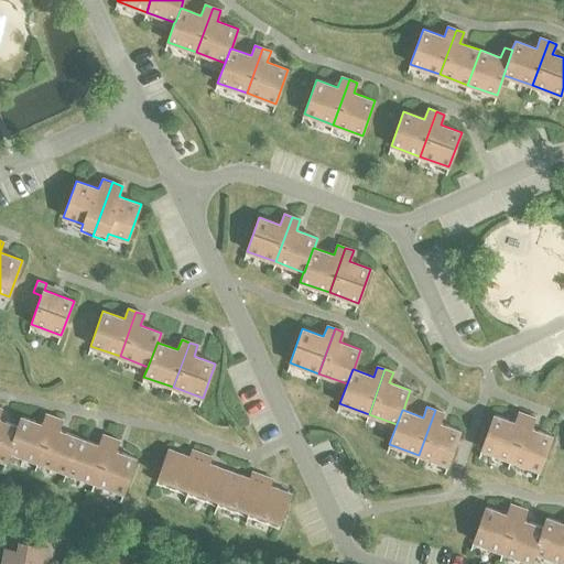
[(18,426),(0,420),(0,412),(1,409),(0,408),(0,459),(7,462),(10,452),(9,452),(18,426)]
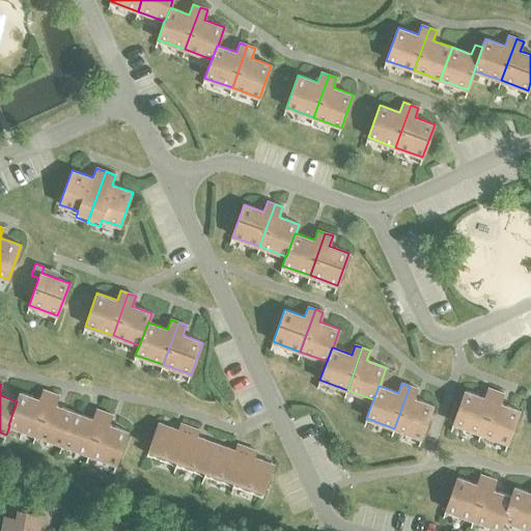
[(410,386),(394,428),(421,438),(434,406),(414,398),(417,389),(410,386)]
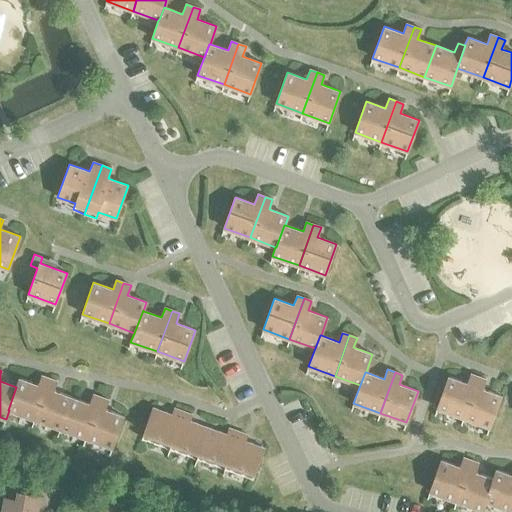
[(463,418),(478,377),(471,374),(467,384),(448,377),(437,408),(463,418)]
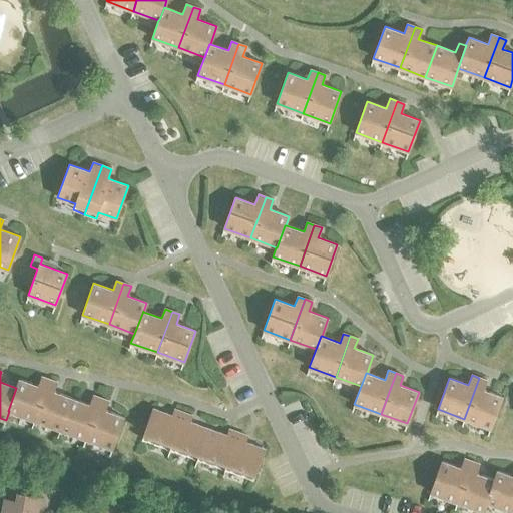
[(34,420),(49,380),(42,377),(38,386),(19,379),(16,388),(8,411),(9,411),(34,420)]
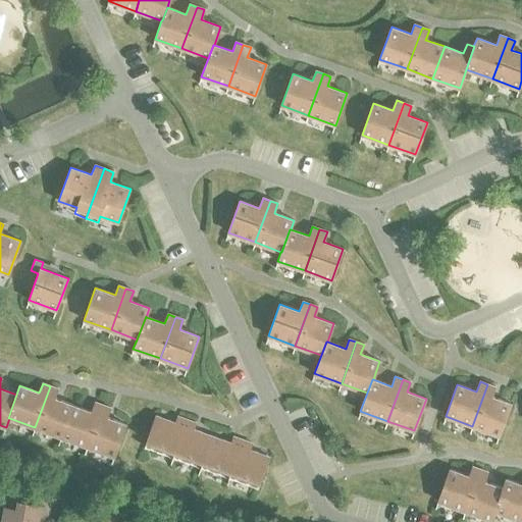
[(487,384),(472,426),(500,435),(511,404),(491,397),(494,387),(487,384)]
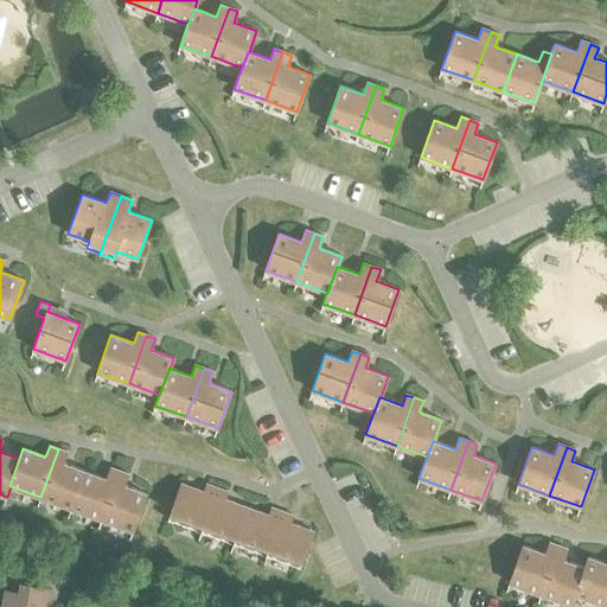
[(71,509),(84,471),(63,464),(66,452),(58,449),(40,497),(71,509)]
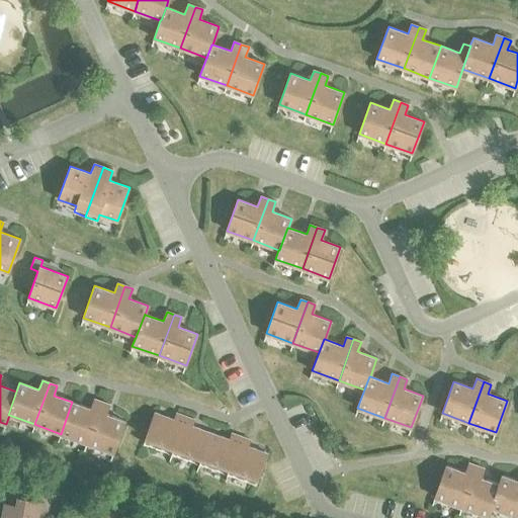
[(87,443),(101,402),(94,400),(91,409),(72,402),(61,434),(87,443)]
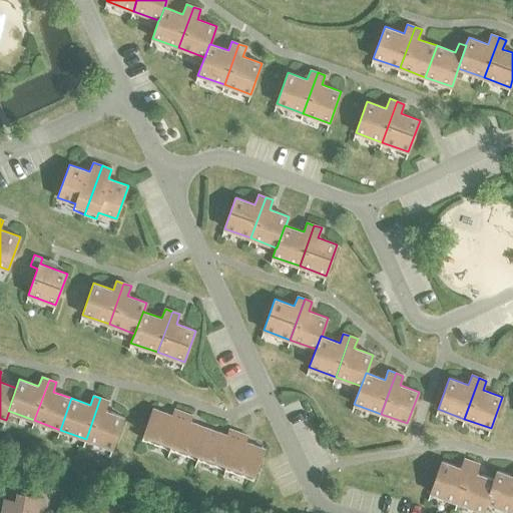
[(100,398),(86,439),(112,449),(124,417),(104,410),(108,401),(100,398)]
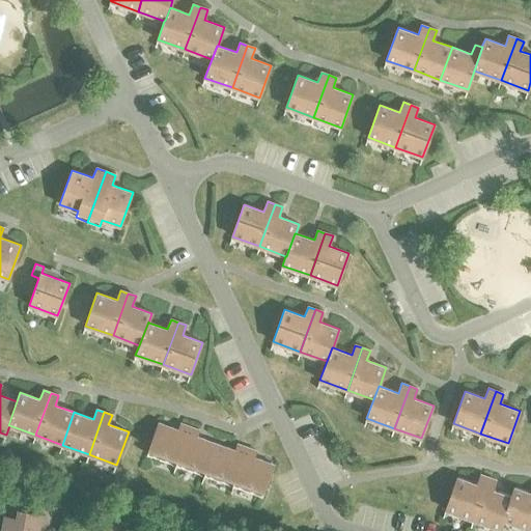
[(176,465),(190,427),(180,423),(178,429),(159,423),(146,454),(176,465)]
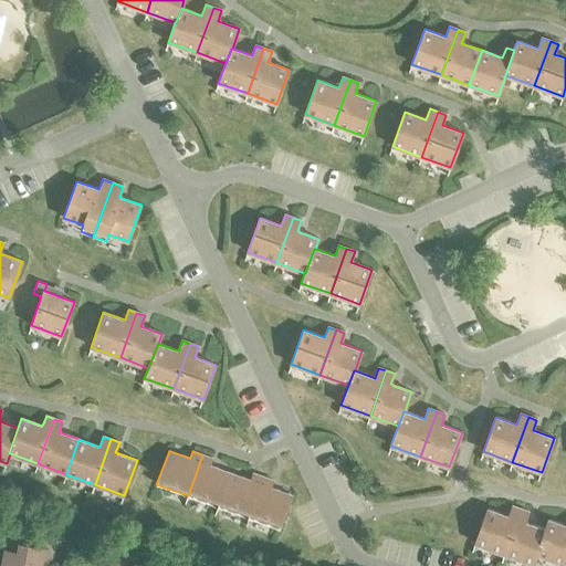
[(218,506),(230,473),(210,465),(212,459),(202,456),(188,495),(218,506)]
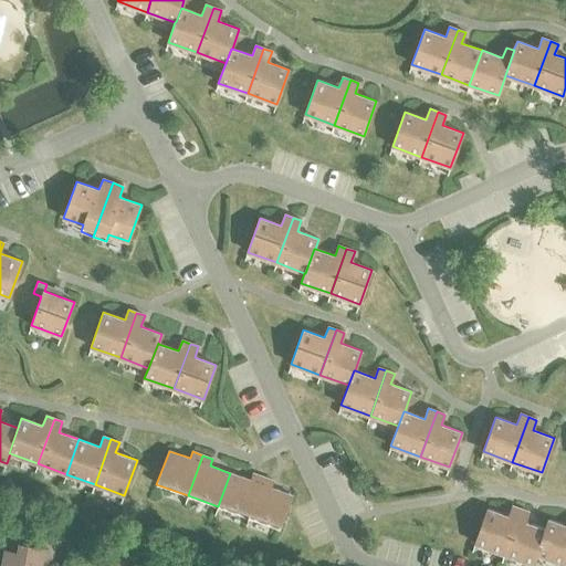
[(248,517),(263,478),(253,473),(251,480),(230,473),(218,506),(248,517)]
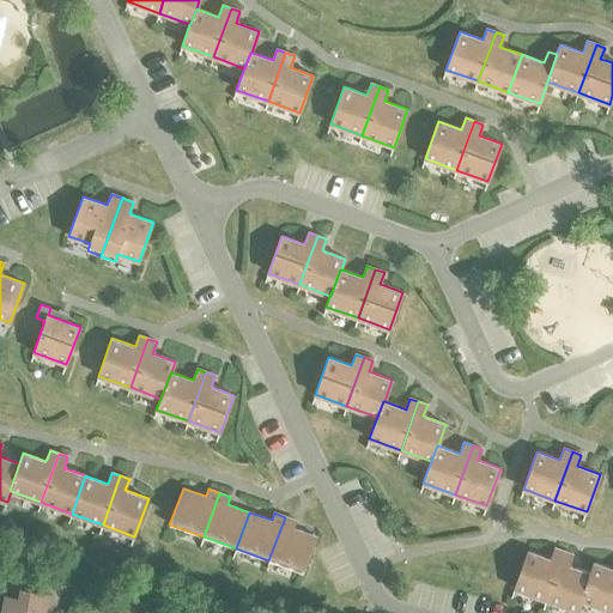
[(285,517),(268,560),(303,572),(316,536),(293,528),(296,521),(285,517)]
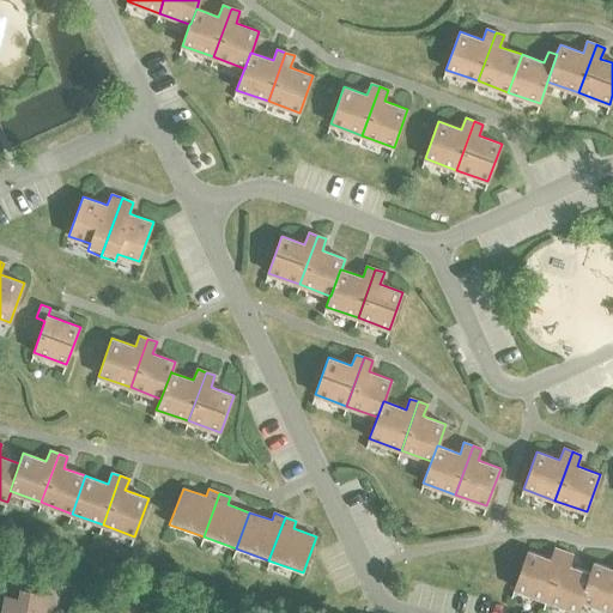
[(546,600),(564,551),(554,548),(551,559),(528,551),(514,588),(546,600)]
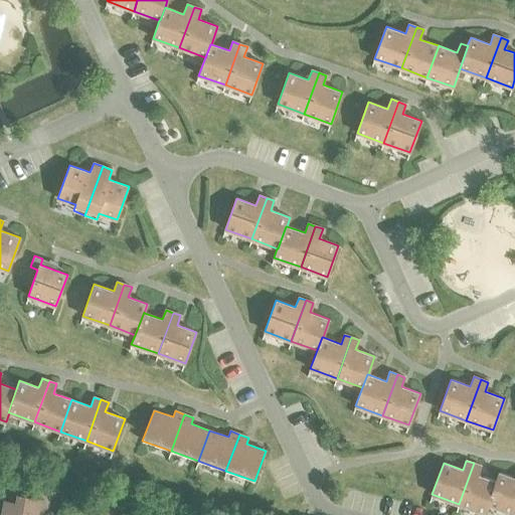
[(496,482),(478,475),(481,466),(474,463),(459,504),(485,514),(489,505),(488,504),(496,482)]
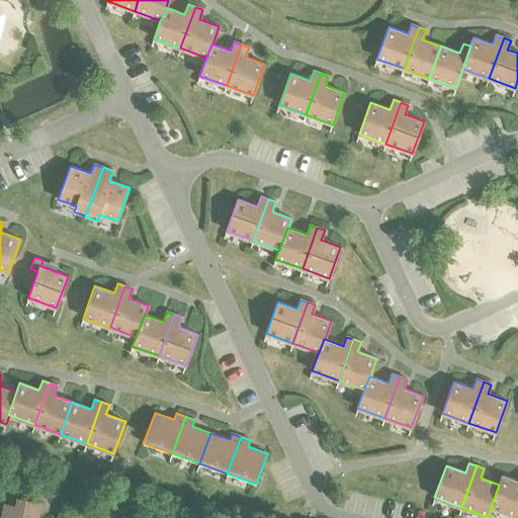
[(517,517),(517,513),(517,481),(502,476),(499,485),(491,507),(492,508),(517,517)]
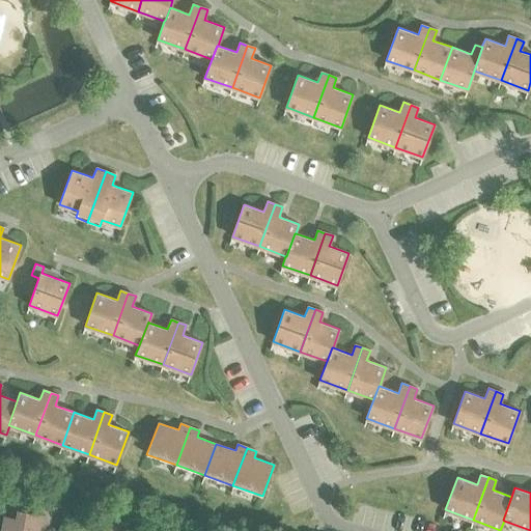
[(3,530),(42,530),(45,518),(32,514),(30,523),(6,519),(3,530)]
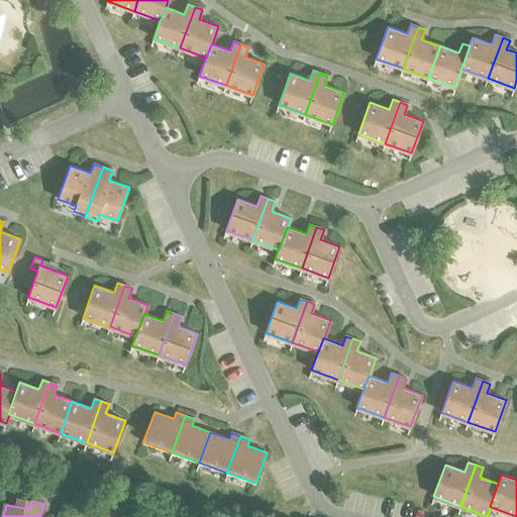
All buildings are outlined.
